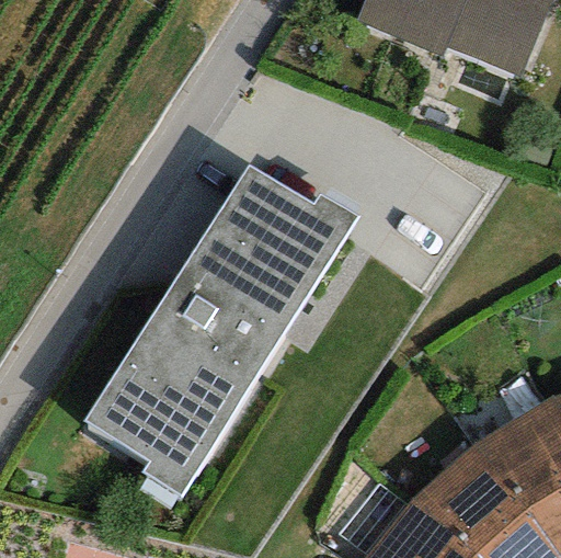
[(359,0),(352,19),(437,55),(443,43),(516,73),(547,0),(359,0)]
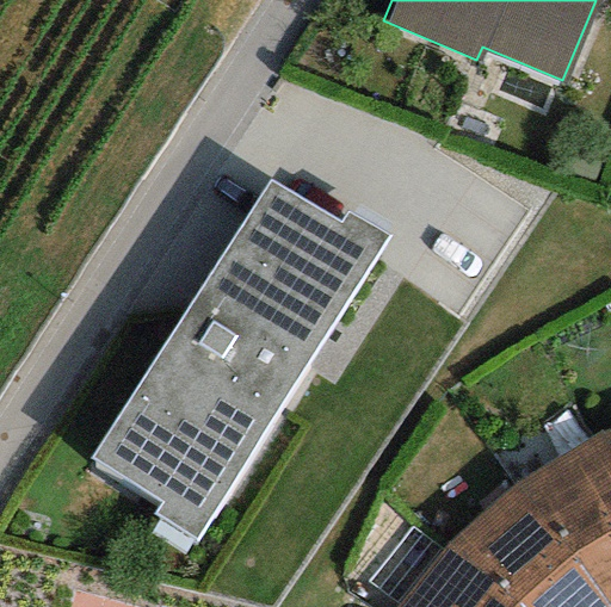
[(339,218),(269,179),(90,458),(161,503),(153,514),(197,539),(388,235),(346,208),(339,218)]
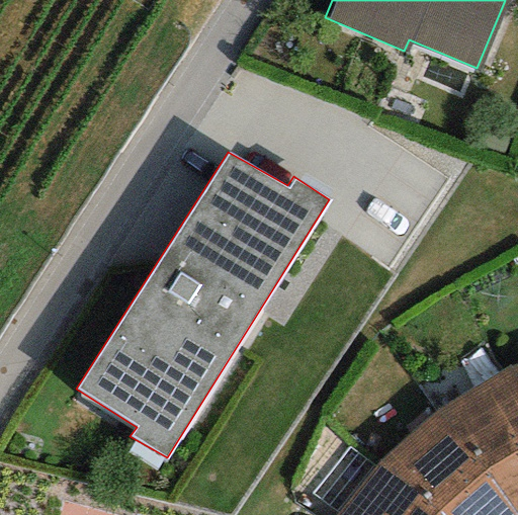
[(517,360),(507,365),(517,387),(517,360)]
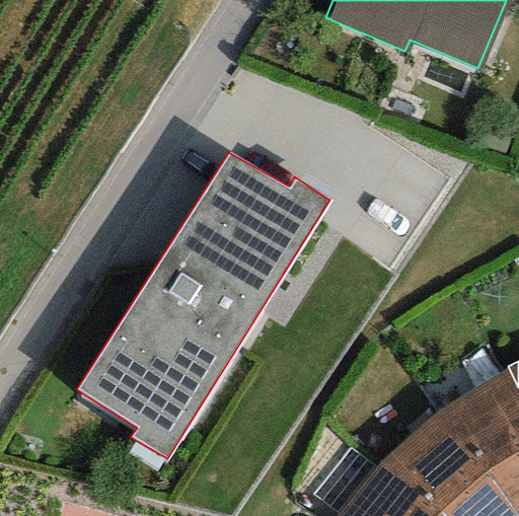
[(434,411),(518,515),(518,387),(508,366),(434,411)]
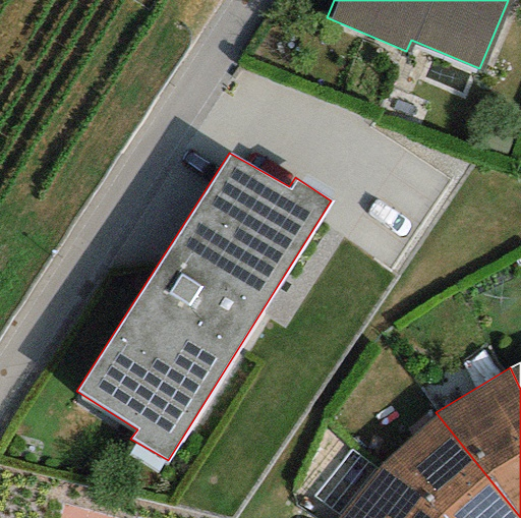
[(381,461),(441,517),(520,517),(436,412),(381,461)]
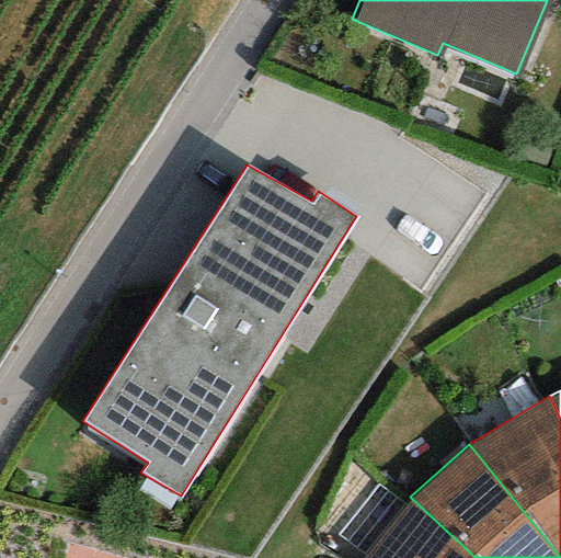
[(474,557),(410,497),(359,557),(474,557)]
